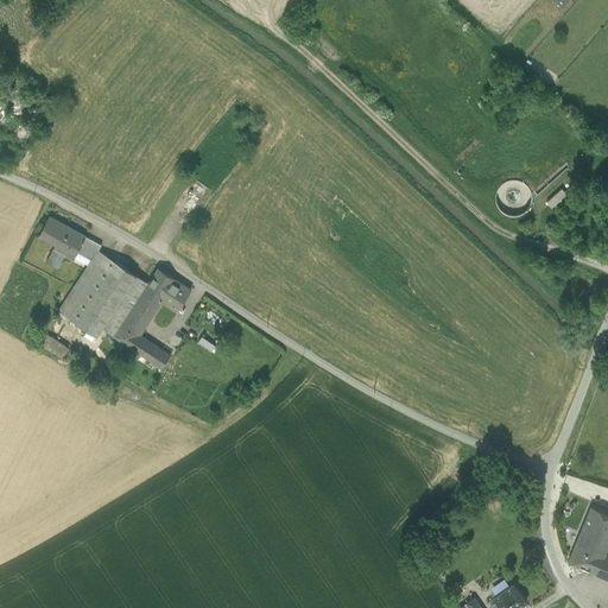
[(32,132),(17,125),(11,137),(25,145),(32,132)]
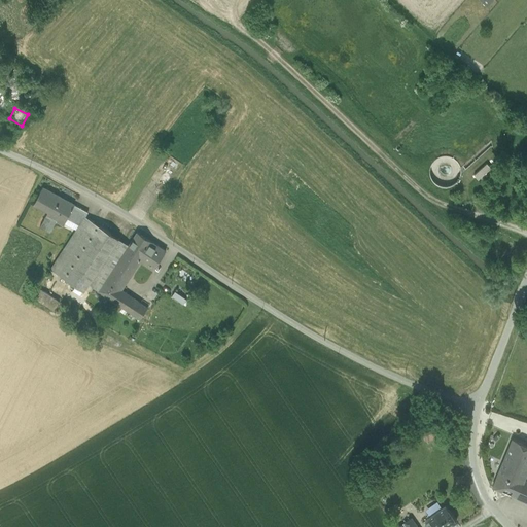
[(440,187),(447,188),(454,186),(460,180),(462,173),(460,166),(456,160),(449,156),(441,156),(434,161),(430,168),(430,175),(433,182),(440,187)]
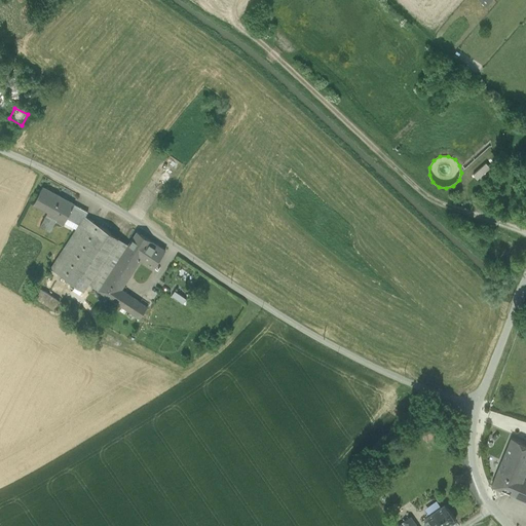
[(42,188),(34,204),(48,212),(40,227),(50,233),(58,220),(65,224),(68,216),(81,223),(84,217),(87,213),(42,188)]
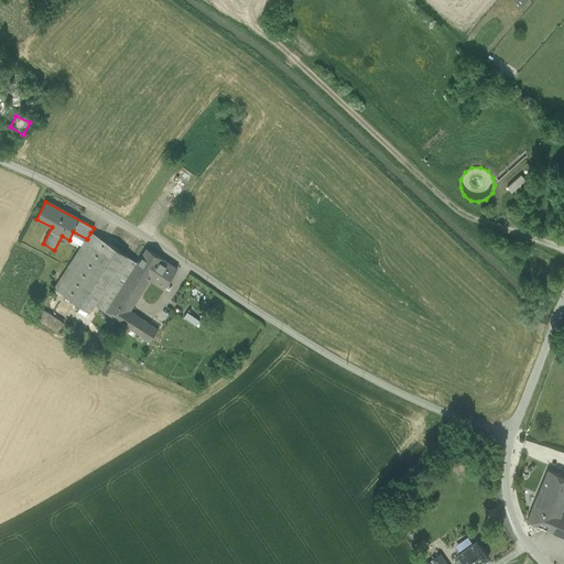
[(73,231),(69,240),(82,247),(87,239),(73,231)]
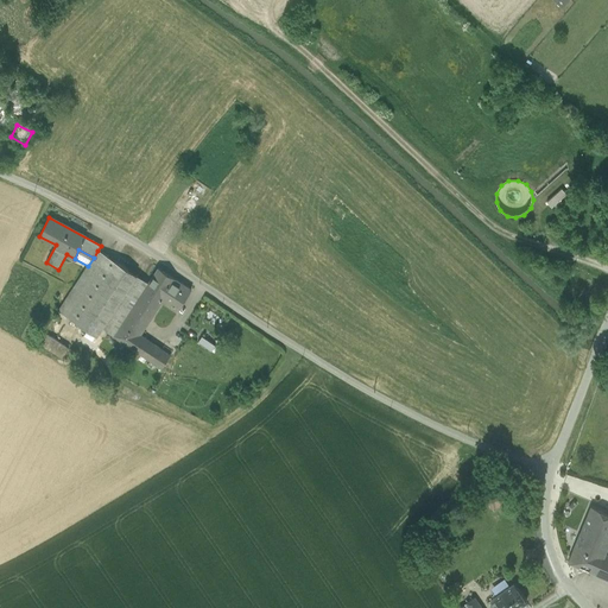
[(144,292),(149,284),(135,276),(97,251),(94,258),(88,266),(58,312),(96,336),(101,330),(114,337),(144,292)]
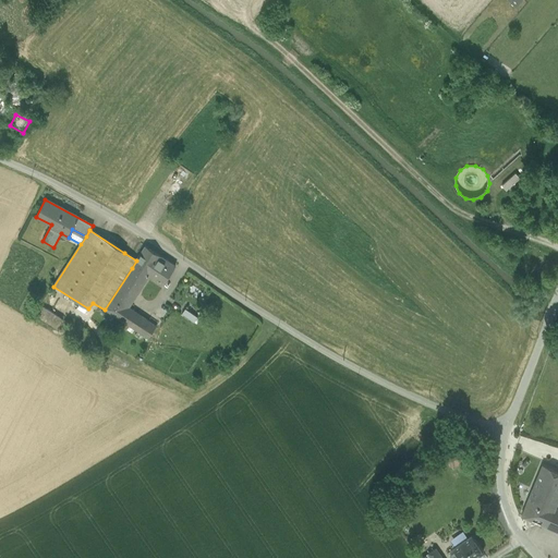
[(176,267),(145,247),(136,261),(132,268),(147,278),(161,288),(176,267)]
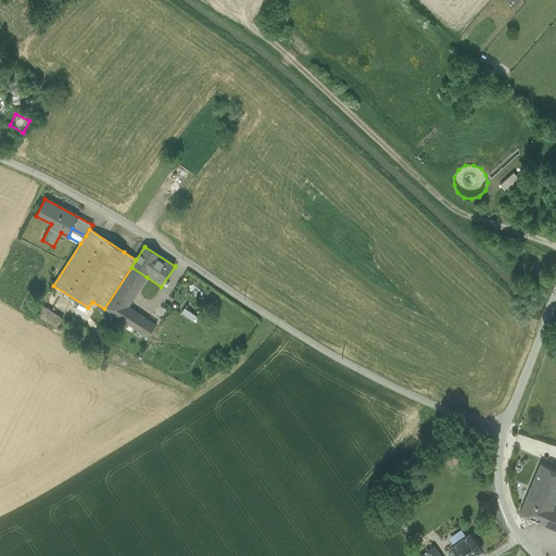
[(147,277),(131,267),(104,308),(119,319),(127,307),(147,277)]
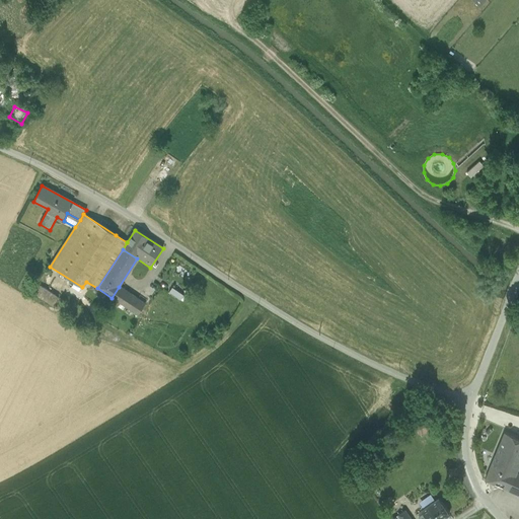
[(145,305),(119,287),(112,298),(138,315),(145,305)]
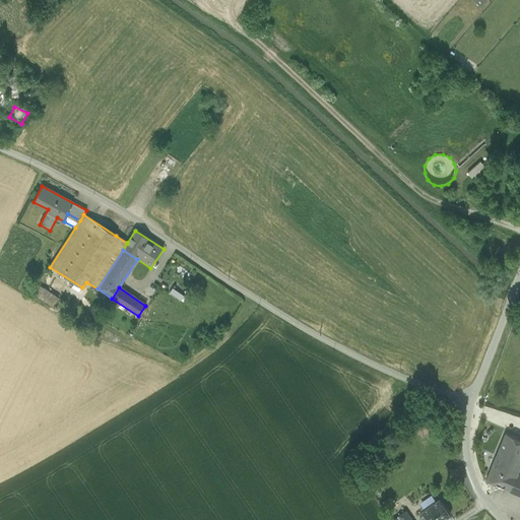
[(31,300),(50,310),(57,300),(39,288),(31,300)]
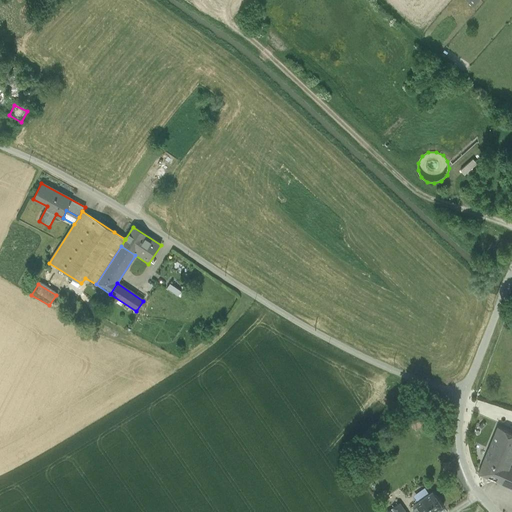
[(178,290),(169,284),(166,289),(175,294),(178,290)]
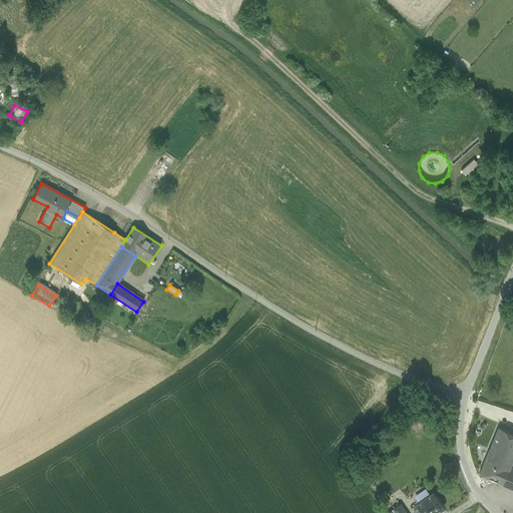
[(512,435),(498,429),(490,449),(512,458),(512,435)]
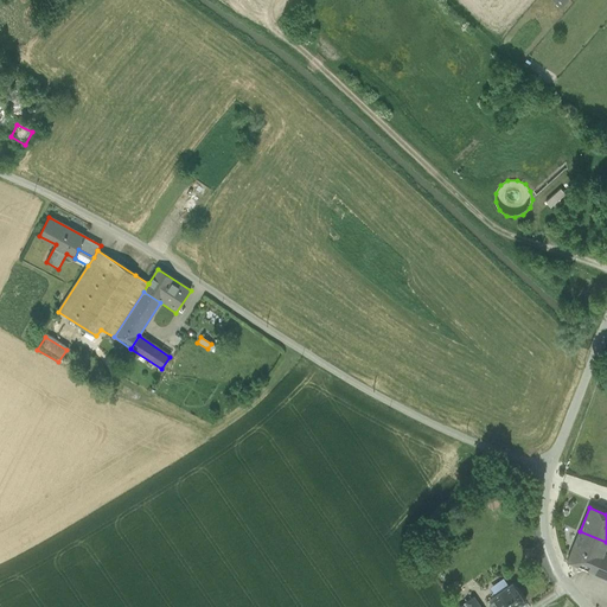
[(606,544),(606,542),(580,531),(568,563),(595,574),(604,554),(606,544)]
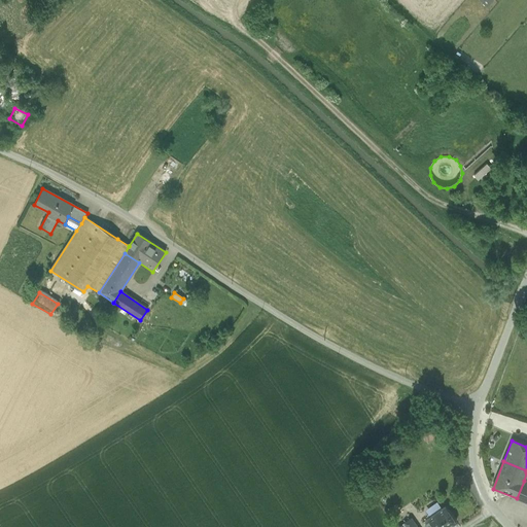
[(526,499),(526,482),(524,481),(517,498),(526,502),(526,499)]
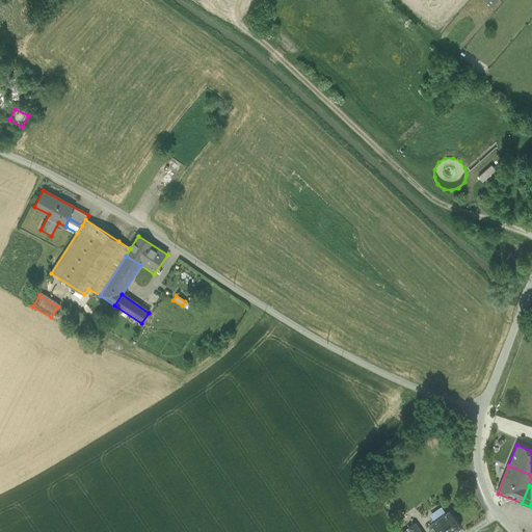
[(437,531),(454,531),(460,528),(449,511),(432,524),(434,527),(437,531)]
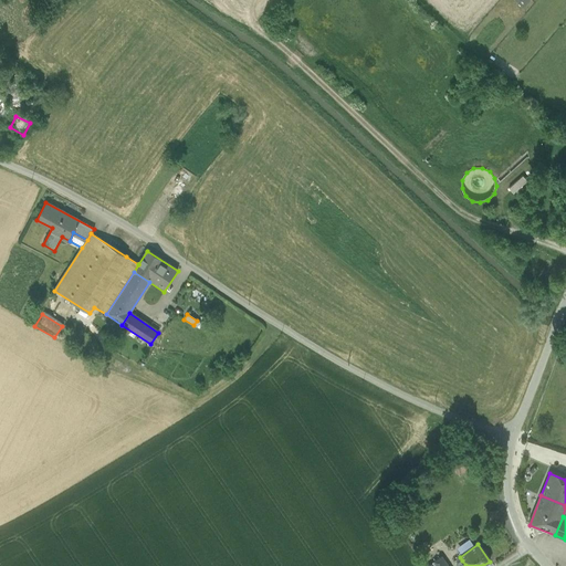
[(448,565),(441,556),(427,565),(448,565)]
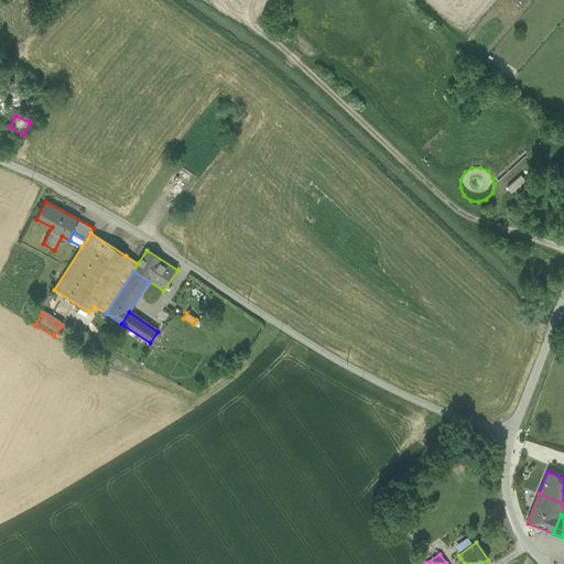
All buildings are outlined.
